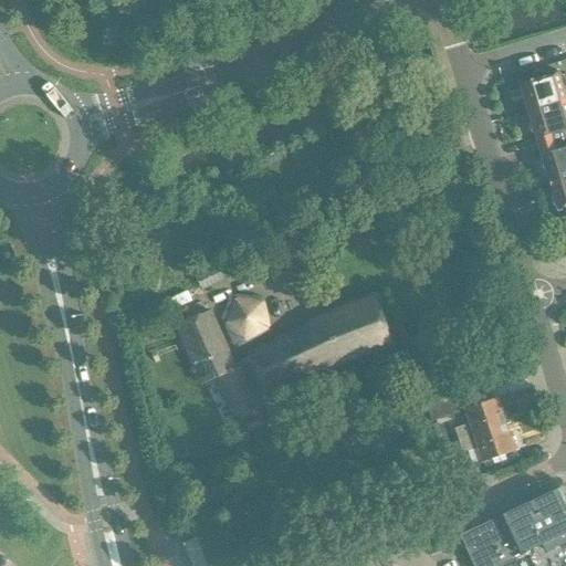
[(559,72),(520,83),(528,111),(565,97),(565,85),(564,86),(559,72)]
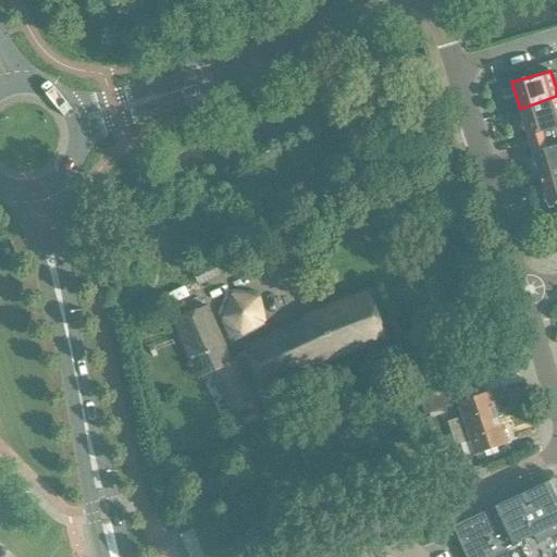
[(556,96),(520,109),(523,120),(522,124),(523,131),(528,133),(531,144),(556,135),(556,96)]
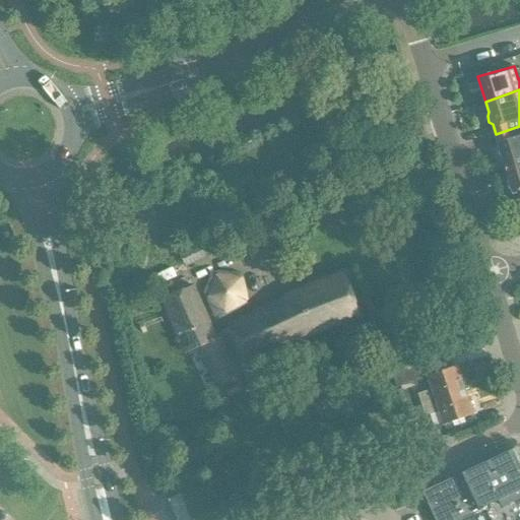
[(519,126),(496,134),(499,145),(498,148),(500,154),(502,156),(504,161),(505,161),(507,167),(519,163),(519,126)]
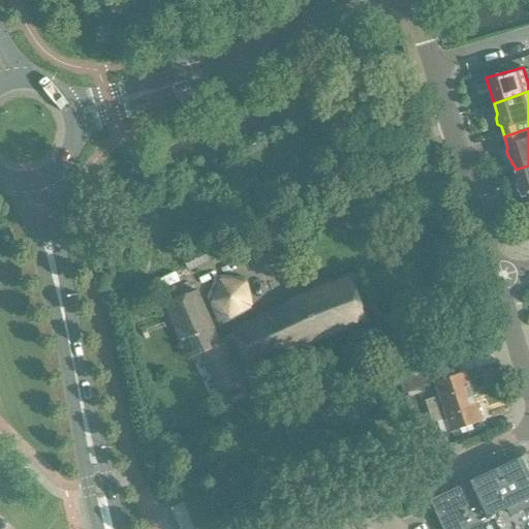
[(518,181),(515,185),(517,191),(521,192),(522,197),(526,195),(528,204),(528,203),(528,165),(516,169),(518,176),(517,177),(518,181)]
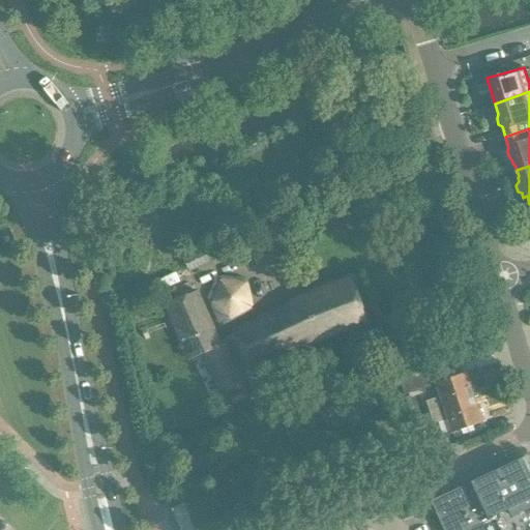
[(189,272),(212,262),(204,246),(182,257),(189,272)]
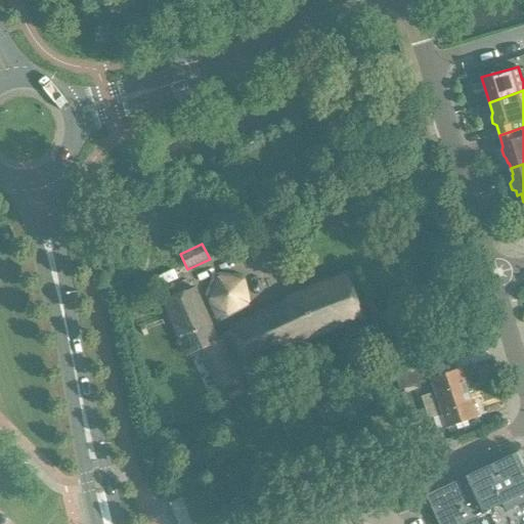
[(231,328),(248,364),(361,317),(347,275),(299,293),(231,328)]
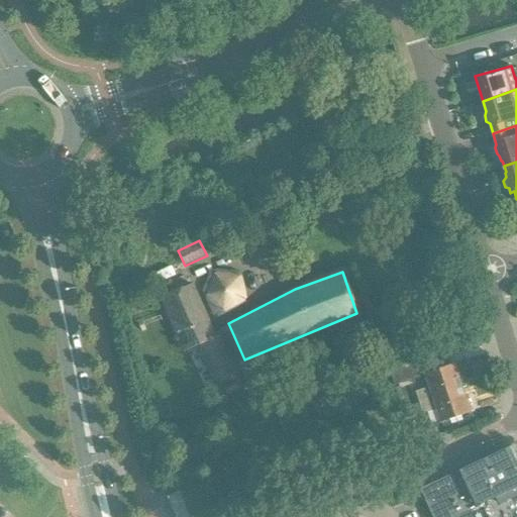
[(240,278),(217,276),(209,296),(226,312),(246,300),(240,278)]
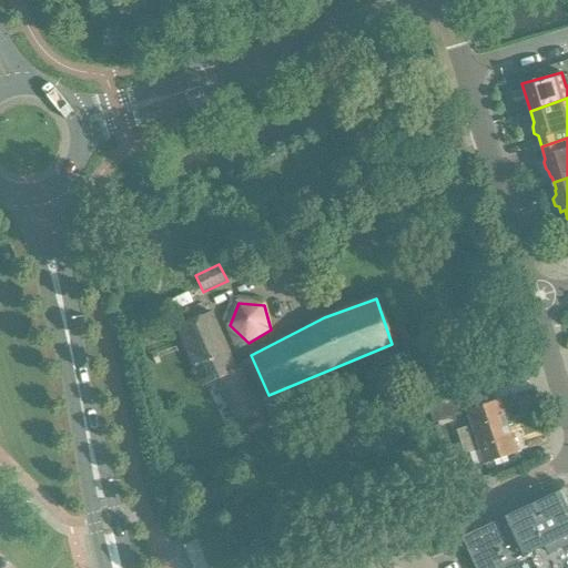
[(211,312),(178,326),(203,385),(217,379),(236,424),(264,412),(245,366),(236,369),(211,312)]
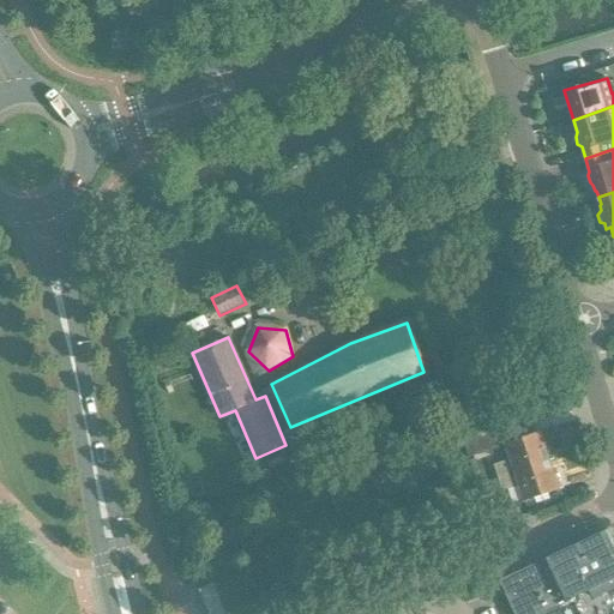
[(464,441),(469,457),(500,447),(494,432),(464,441)]
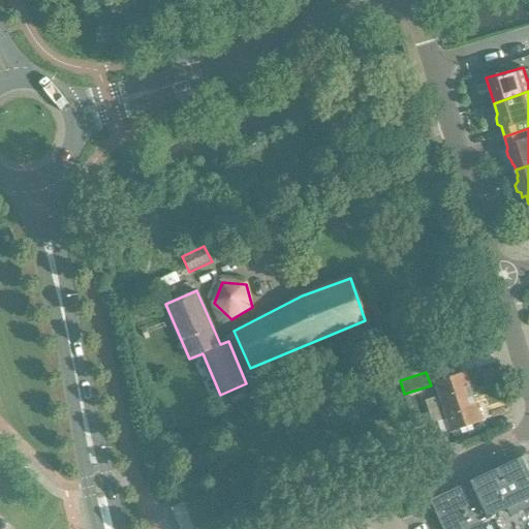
[(436,398),(426,402),(430,412),(473,397),(469,386),(472,382),(470,377),(466,376),(464,372),(435,382),(442,401),(437,403),(436,398)]
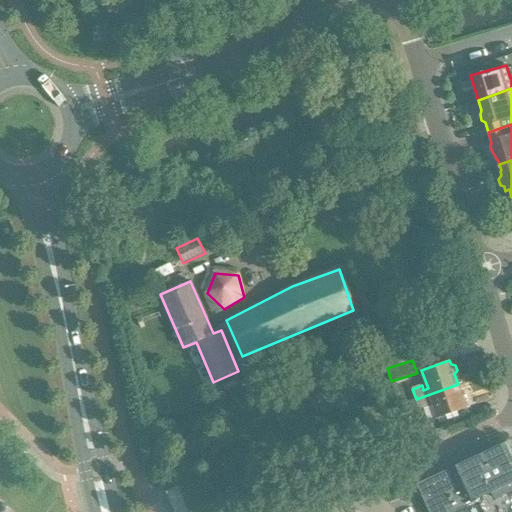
[(465,395),(461,394),(458,384),(416,399),(420,409),(429,406),(427,401),(432,400),(437,418),(466,408),(465,405),(467,401),(465,395)]
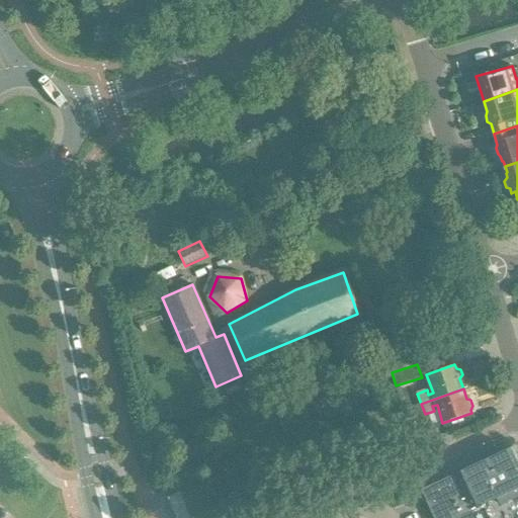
[(408,420),(425,414),(421,404),(404,410),(408,420)]
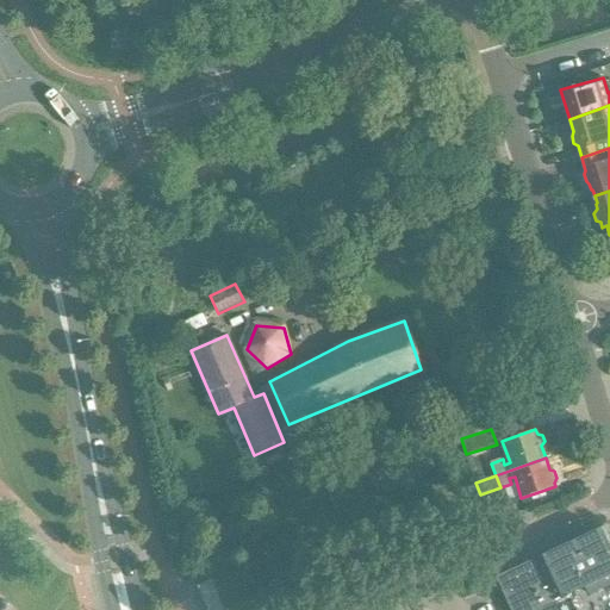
[(485,505),(491,523),(506,518),(500,500),(485,505)]
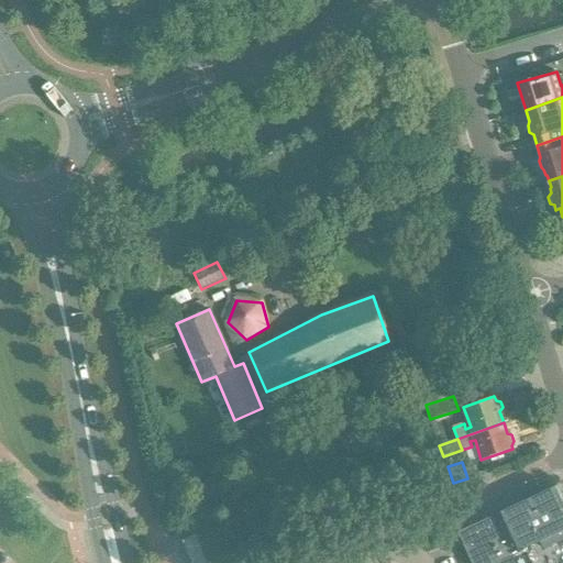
[(562,562),(562,503),(555,487),(500,512),(459,532),(472,562),(562,562)]
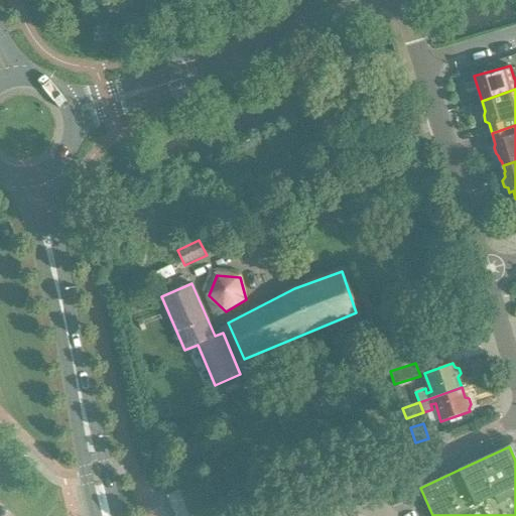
[(188,515),(178,491),(166,496),(174,515),(188,515)]
